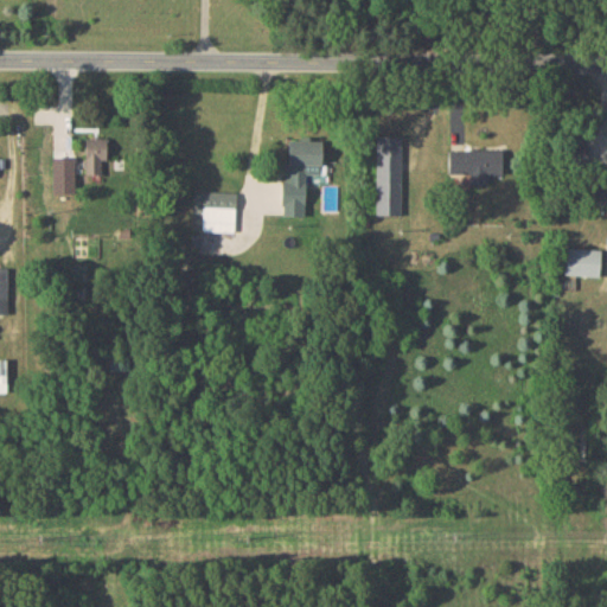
[(375,213),(400,213),(401,135),(376,134),(375,213)]
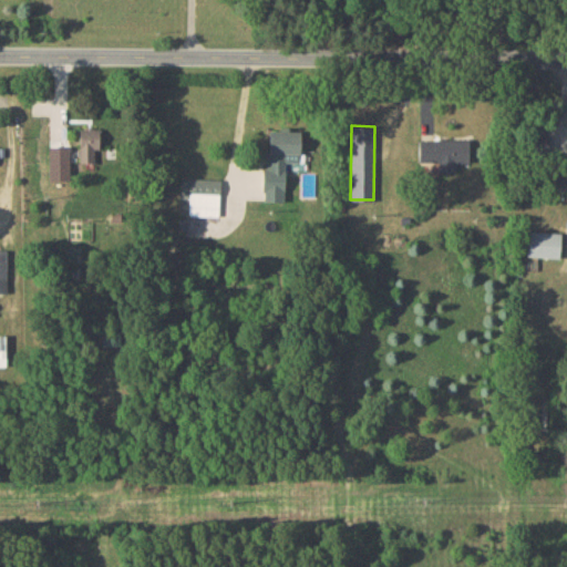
[(78,163),(86,163),(86,169),(95,169),(95,147),(99,147),(99,129),(79,127),(78,163)]
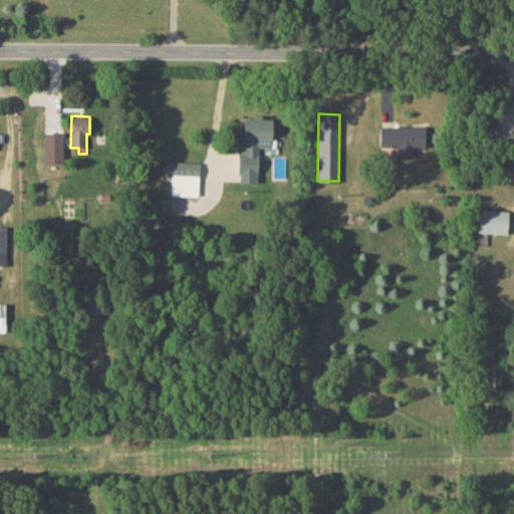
[(271,118),(240,117),(239,182),(257,183),(258,148),(271,148),(271,118)]
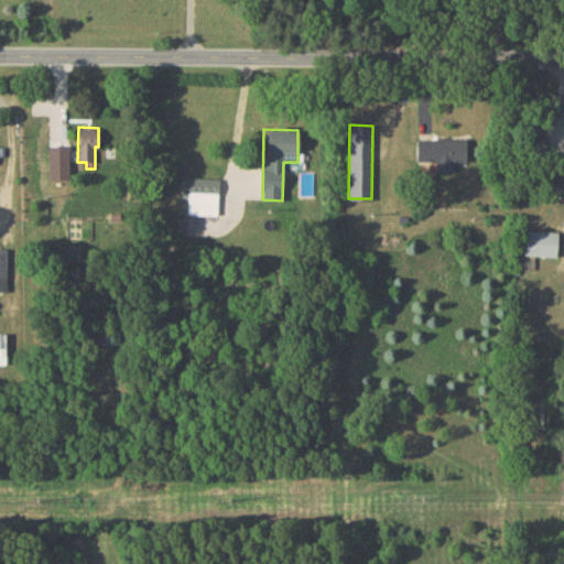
[(546,133),(530,133),(529,153),(545,153),(546,133)]
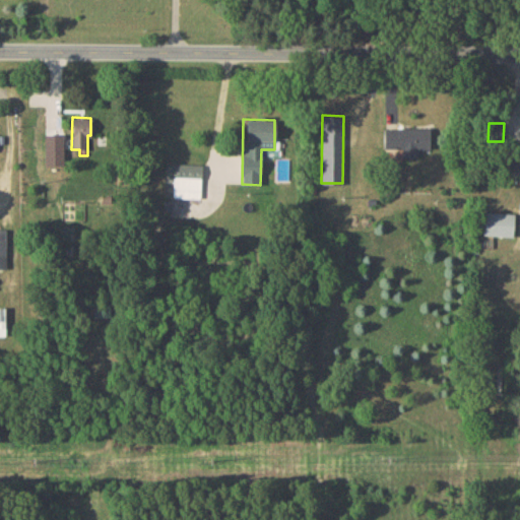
[(383,126),(383,147),(401,148),(401,158),(416,158),(417,146),(428,146),(429,127),(383,126)]
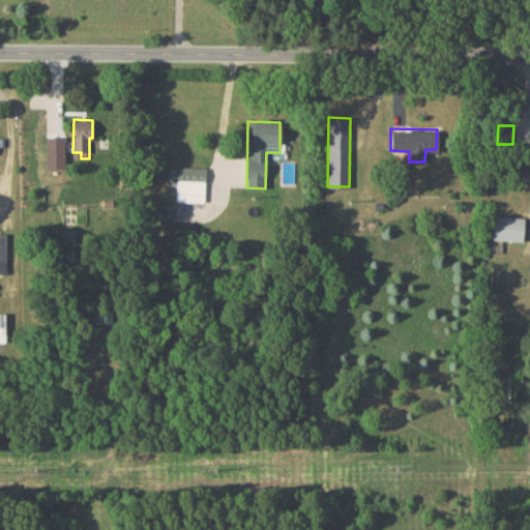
[(529,177),(529,158),(518,158),(518,176),(529,177)]
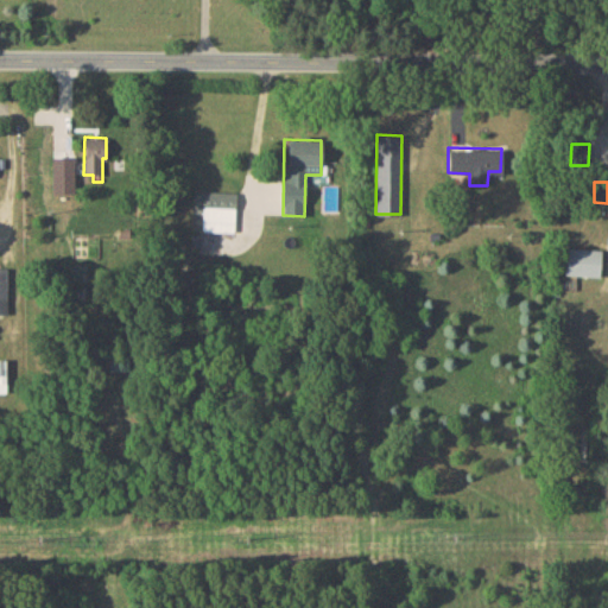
[(194,190),(192,229),(234,230),(235,191),(194,190)]
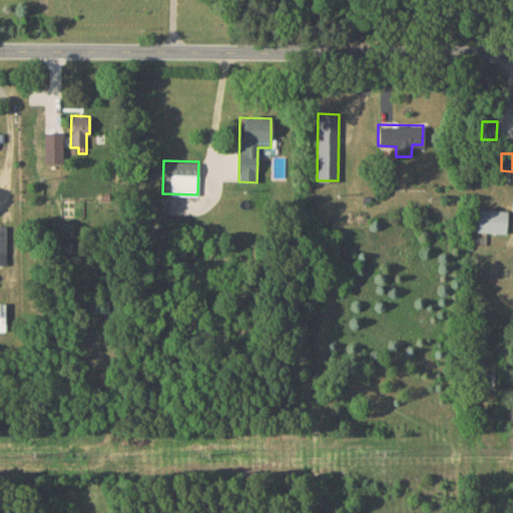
[(507,210),(478,208),(477,231),(506,232),(507,210)]
